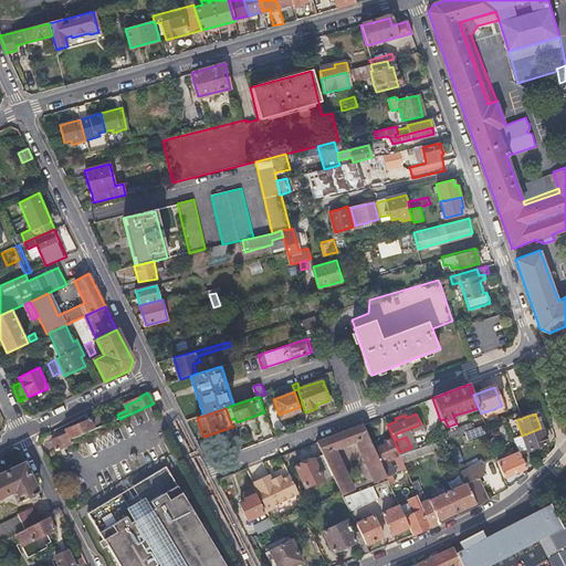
[(67,430),(67,431),(69,432),(53,440),(58,449),(73,442),(96,431),(90,419),(67,430)]
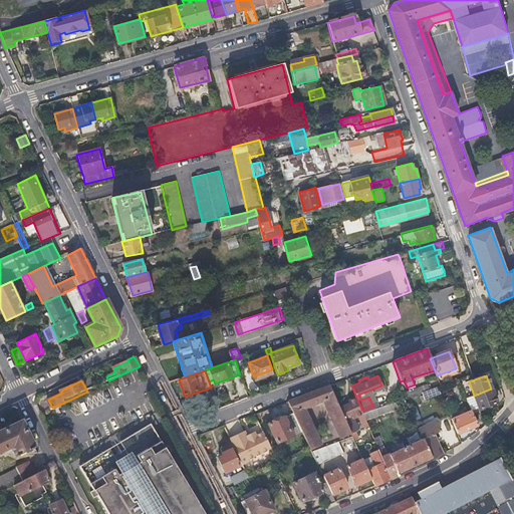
[(406,397),(421,391),(429,389),(427,383),(404,392),(406,397)]
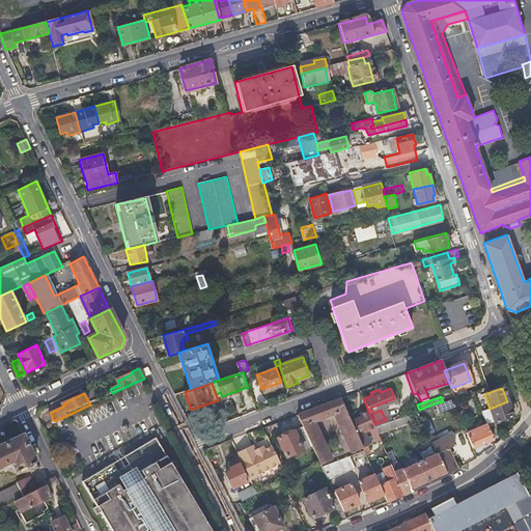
[(353,453),(363,448),(351,422),(340,398),(297,415),(303,427),(312,448),(322,466),(332,460),(314,423),(334,414),(353,453)]
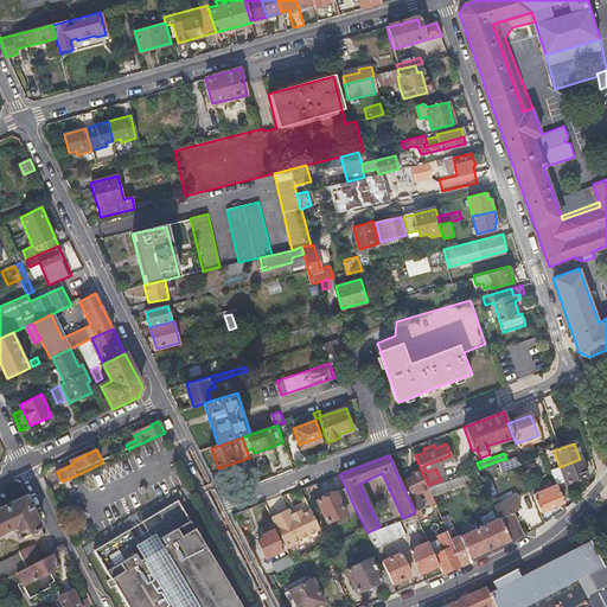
[(506,459),(497,461),(500,470),(521,464),(517,455),(506,459)]
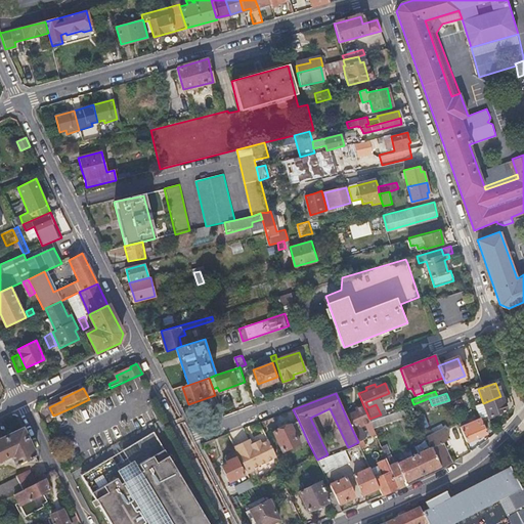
[(488,419),(497,416),(507,411),(500,396),(483,403),(488,419)]
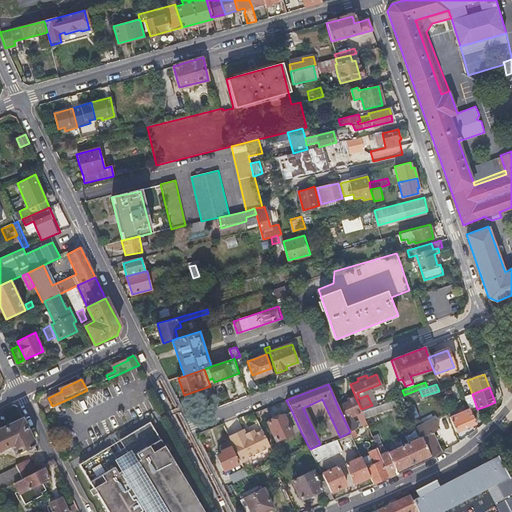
[(372,405),(361,409),(363,414),(404,401),(402,395),(372,405)]
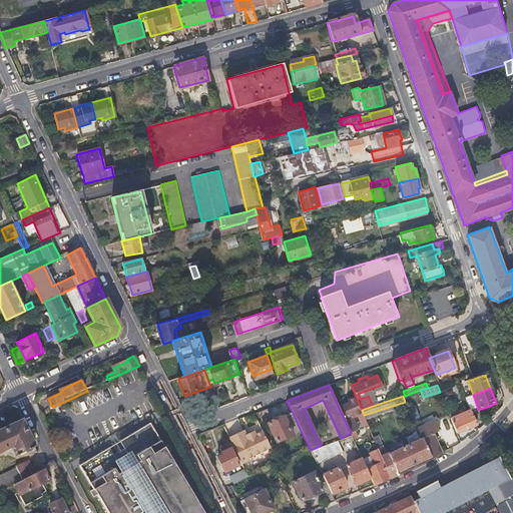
[(362,410),(356,397),(347,401),(349,404),(339,408),(351,433),(352,435),(360,432),(369,427),(364,415),(362,410)]
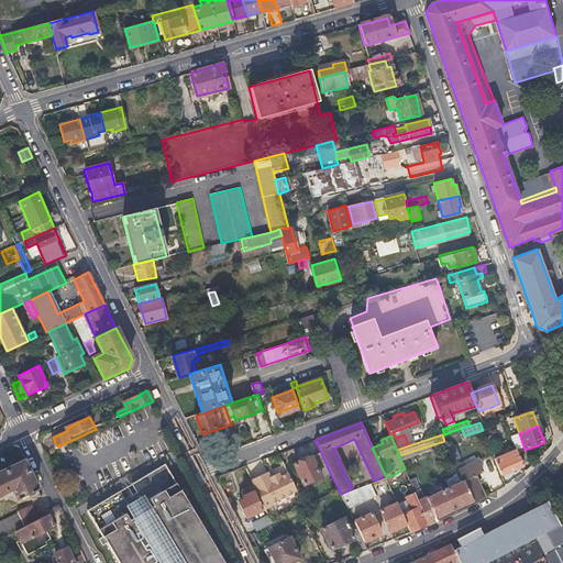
[(494,457),(498,466),(501,474),(522,465),(516,449),(494,457)]
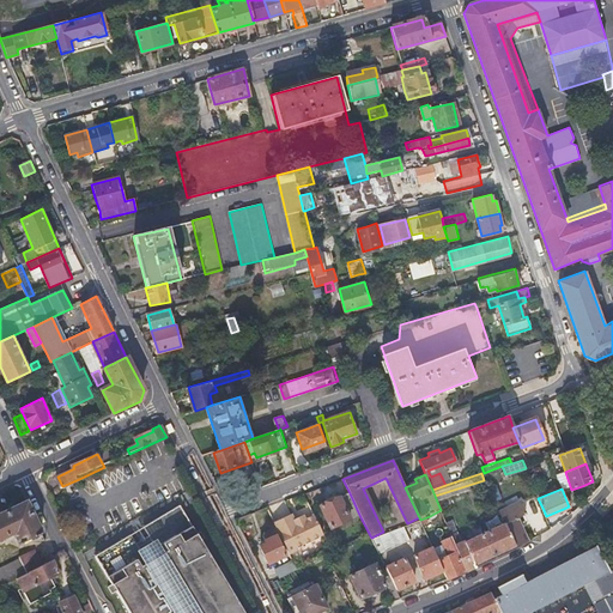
[(331,532),(360,517),(350,493),(320,508),(331,532)]
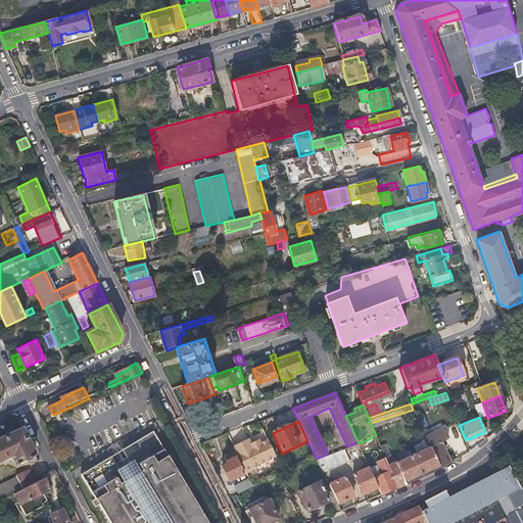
[(0,460),(5,459),(6,462),(13,459),(16,464),(36,455),(22,427),(0,438),(0,460)]
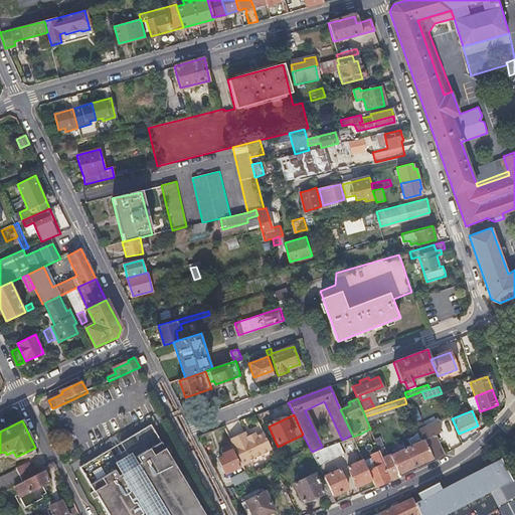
[(419,438),(420,440),(423,439),(432,459),(441,455),(434,437),(442,433),(437,421),(418,428),(422,437),(419,438)]
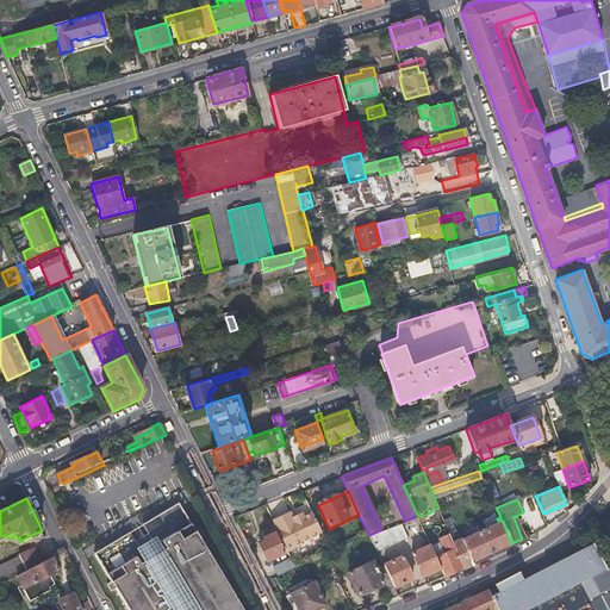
[(242,609),(240,605),(244,603),(240,596),(236,599),(219,572),(223,568),(219,562),(215,565),(199,537),(203,535),(199,527),(194,530),(178,502),(142,524),(159,552),(147,559),(130,530),(93,553),(111,580),(106,584),(111,590),(114,587),(128,609),(242,609)]
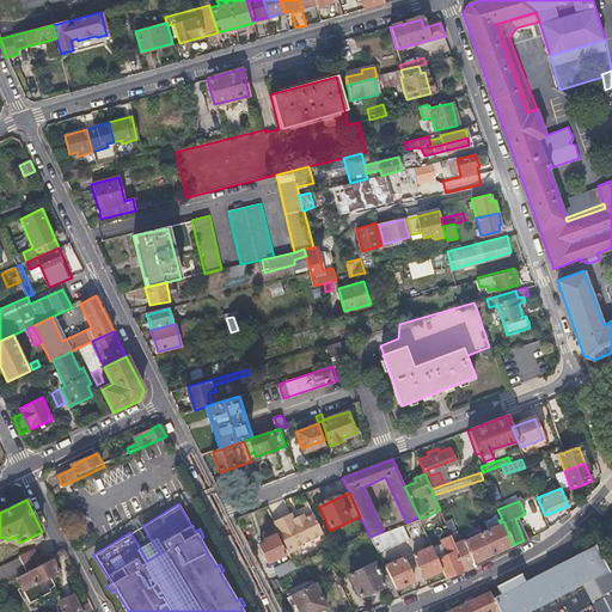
[(291,513),(274,521),(288,554),(297,550),(295,546),(322,534),(313,514),(305,518),(303,514),(294,519),(291,513)]
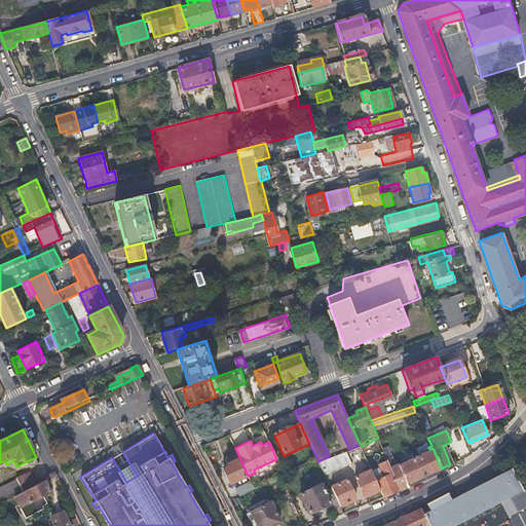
[(371,447),(369,443),(361,446),(363,451),(371,447)]
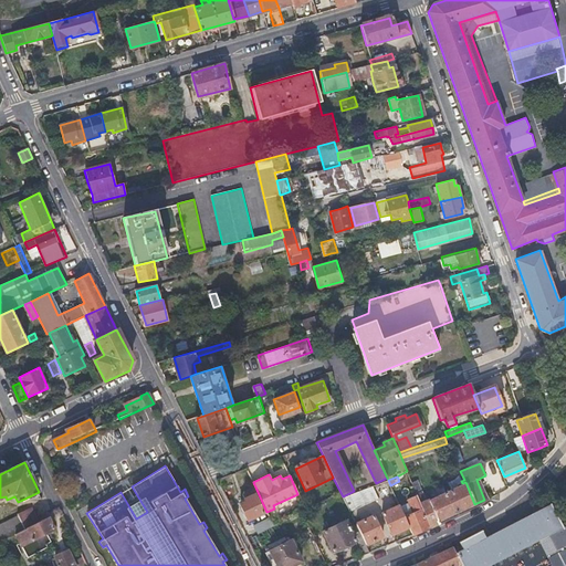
[(419,500),(422,506),(430,526),(441,522),(439,519),(474,504),(465,482),(462,483),(428,499),(428,498),(425,499),(417,479),(411,481),(415,490),(419,500)]
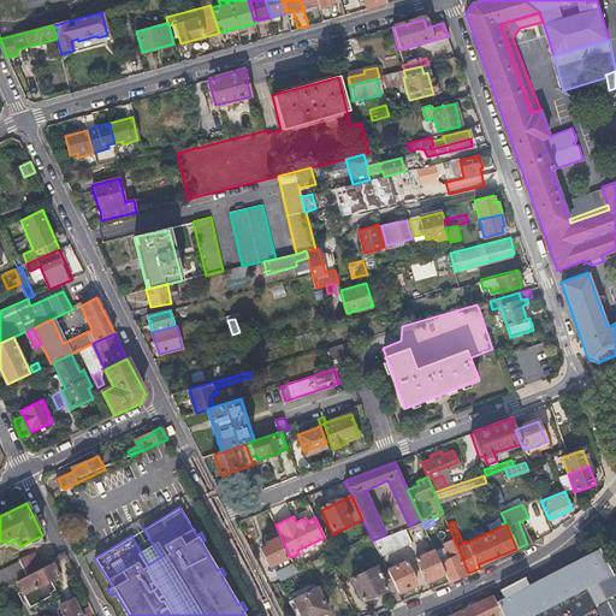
[(374,544),(378,550),(380,556),(412,542),(406,529),(374,544)]
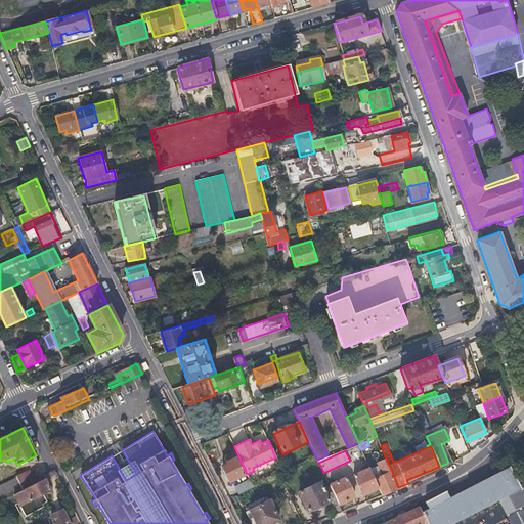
[(222,465),(226,473),(229,481),(245,475),(237,459),(222,465)]
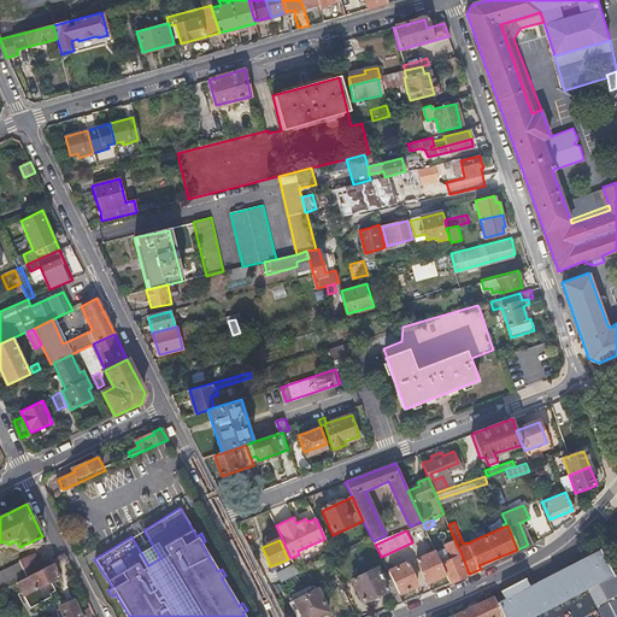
[(446,573),(441,562),(435,550),(416,558),(427,581),(446,573)]
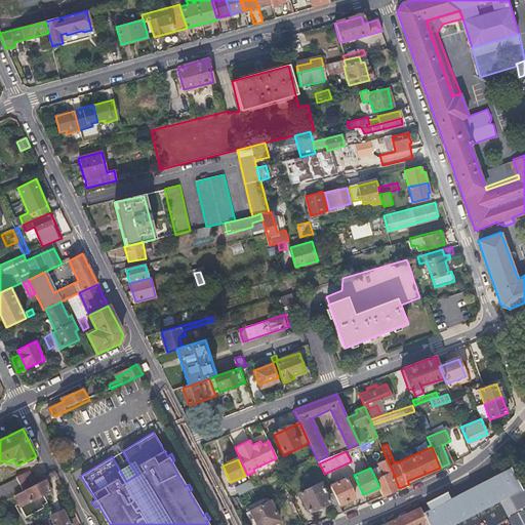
[(524,524),(524,486),(524,484),(520,486),(512,469),(449,500),(446,493),(426,503),(430,511),(422,514),(428,524),(499,524),(509,520),(511,524),(524,524)]
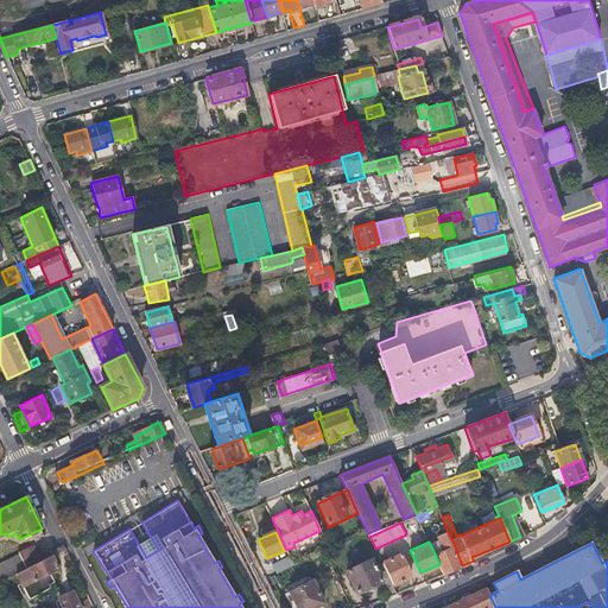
[(454,544),(435,553),(439,564),(444,574),(462,565),(454,544)]
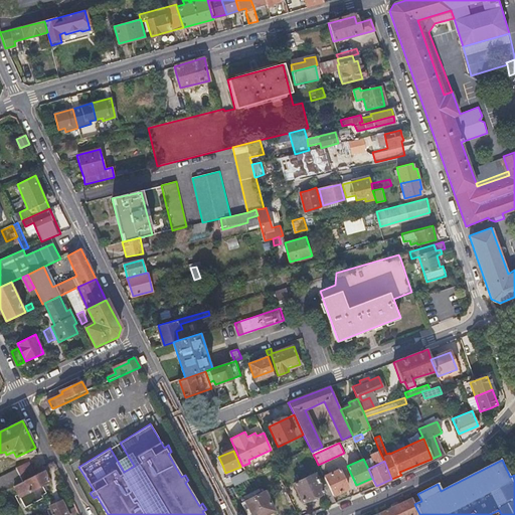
[(15,471),(0,477),(0,490),(13,485),(34,475),(27,462),(14,468),(15,471)]
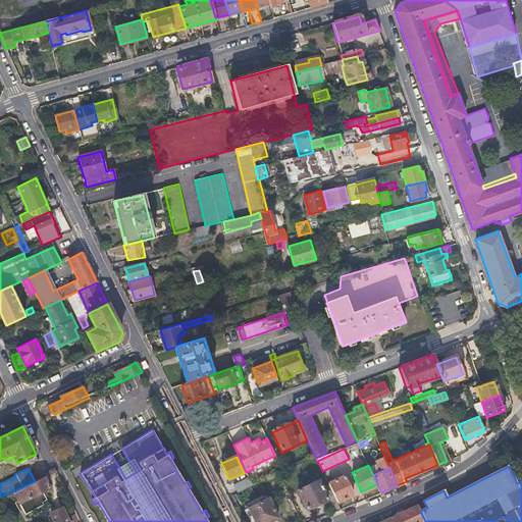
[(328,482),(328,483),(337,502),(353,494),(344,475),(328,482)]
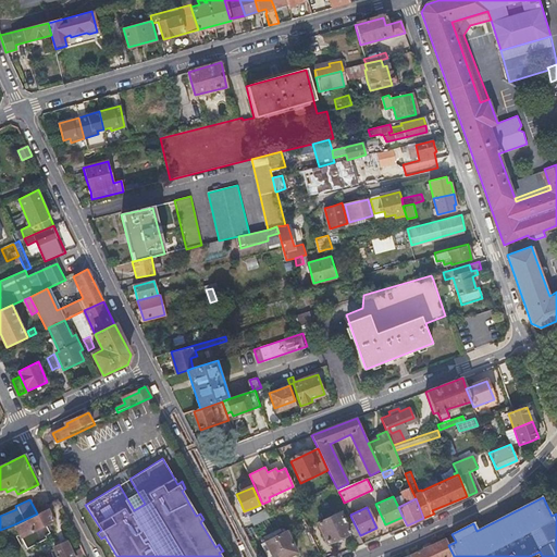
[(48,509),(37,514),(14,524),(25,547),(45,539),(42,534),(48,532),(45,524),(52,520),(48,509)]
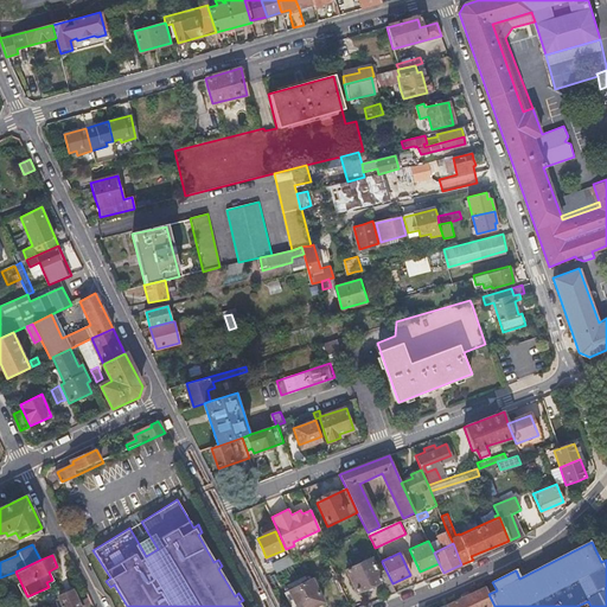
[(393,583),(382,562),(374,566),(370,558),(346,570),(356,592),(381,581),(388,595),(396,592),(393,583)]
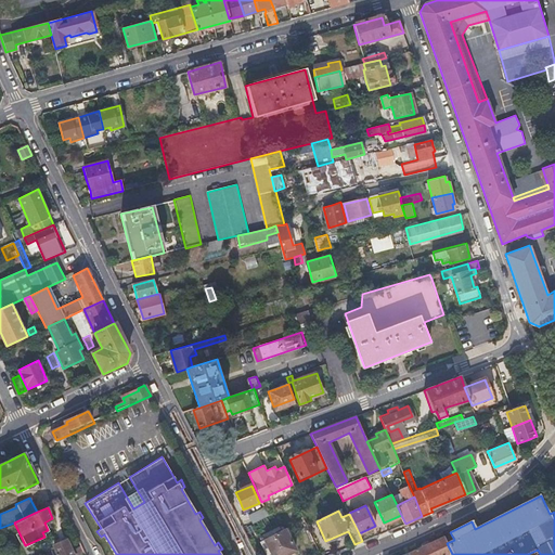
[(241,526),(244,524),(247,523),(243,514),(236,516),(241,526)]
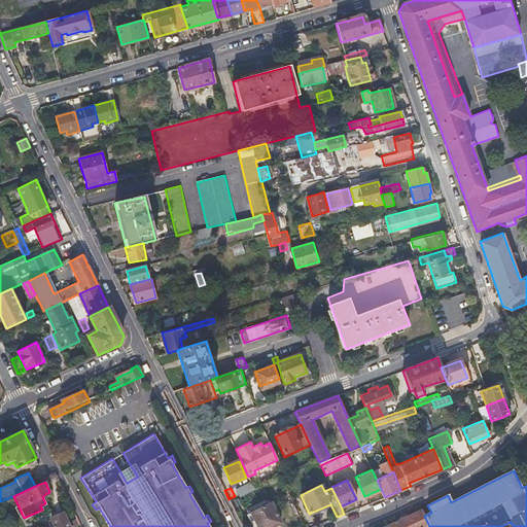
[(271,502),(247,514),(253,526),(257,525),(258,526),(269,526),(281,521),(271,502)]
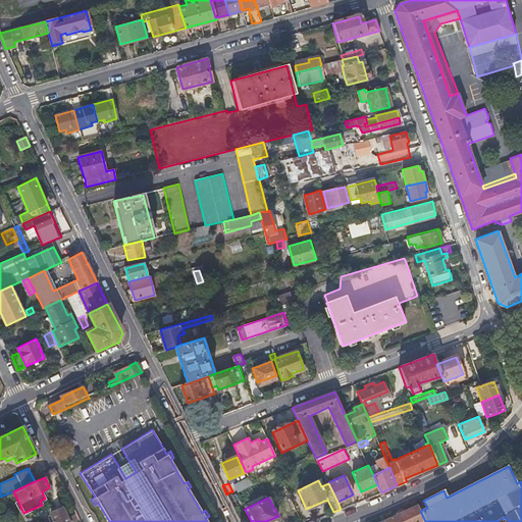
[(383,521),(419,521),(424,520),(420,511),(417,505),(383,521)]
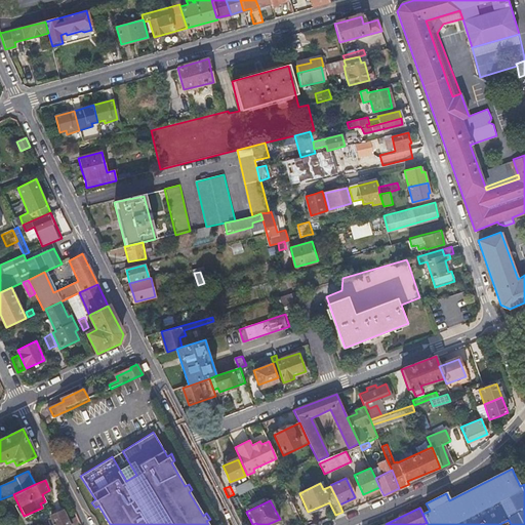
[(68,524),(67,520),(63,512),(50,518),(53,524),(68,524)]
